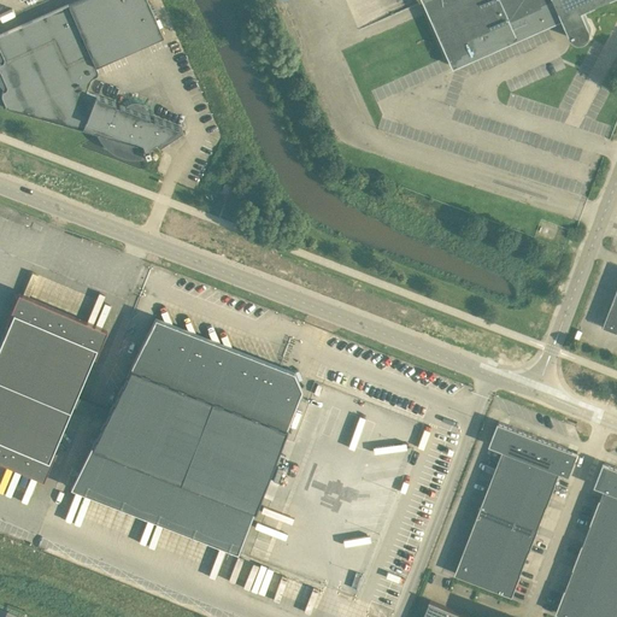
[(3,106),(100,133),(104,139),(107,142),(111,147),(115,150),(118,152),(121,154),(125,156),(128,157),(130,157),(135,157),(139,156),(141,154),(140,145),(144,145),(145,150),(144,150),(146,156),(151,153),(150,146),(180,128),(181,128),(182,128),(153,117),(153,112),(152,109),(151,106),(148,104),(147,101),(141,99),(136,98),(135,98),(133,98),(129,98),(125,100),(122,103),(121,104),(86,90),(90,80),(92,78),(93,77),(95,76),(97,75),(98,74),(98,72),(98,70),(95,65),(163,35),(147,0),(76,0),(0,34),(0,50),(4,58),(4,59),(4,60),(3,62),(0,63),(0,70),(5,82),(6,86),(6,88),(6,89),(5,89),(3,92),(1,92),(1,93),(1,94),(1,95),(5,103),(5,106),(3,106)]
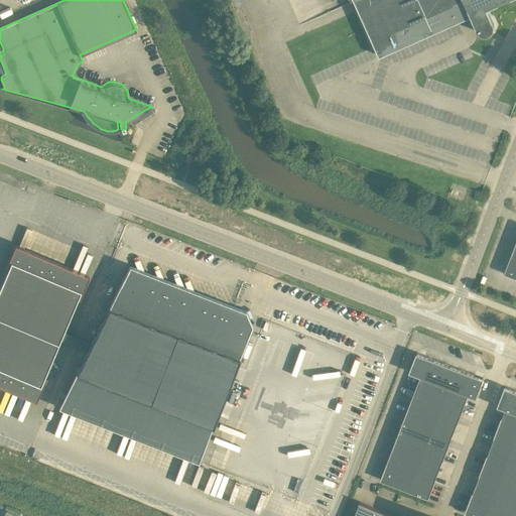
[(515,0),(354,0),(380,55),(472,15),(478,28),(478,29),(479,30),(479,31),(480,31),(480,32),(481,32),(481,33),(482,33),(483,33),(484,34),(485,34),(486,34),(487,34),(488,34),(489,33),(490,33),(491,32),(492,31),(493,31),(493,30),(493,29),(494,29),(494,28),(494,27),(495,27),(495,26),(495,25),(495,24),(494,23),(494,22),(494,21),(488,7),(504,0),(515,0)]
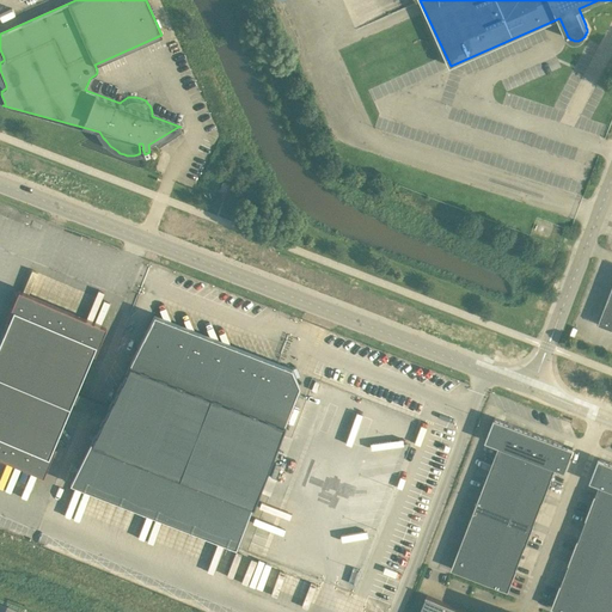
[(226,193),(228,184),(222,182),(219,190),(226,193)]
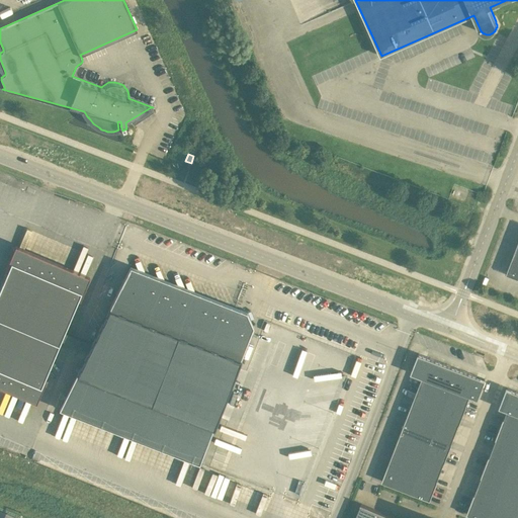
[(0,382),(35,398),(44,377),(46,372),(57,348),(60,340),(64,331),(67,324),(77,299),(86,278),(17,250),(0,290),(0,382)]
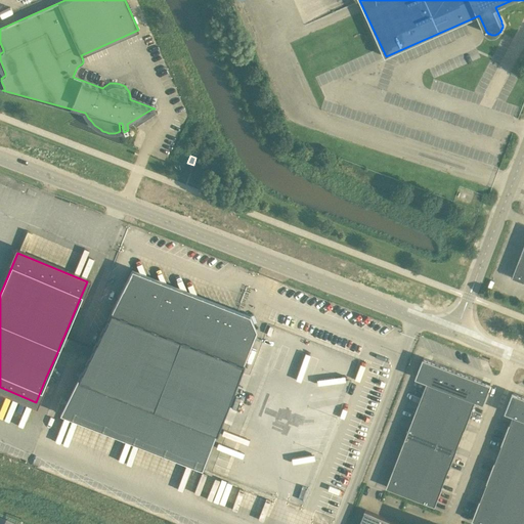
[(523,262),(518,261),(512,277),(523,281),(523,262)]
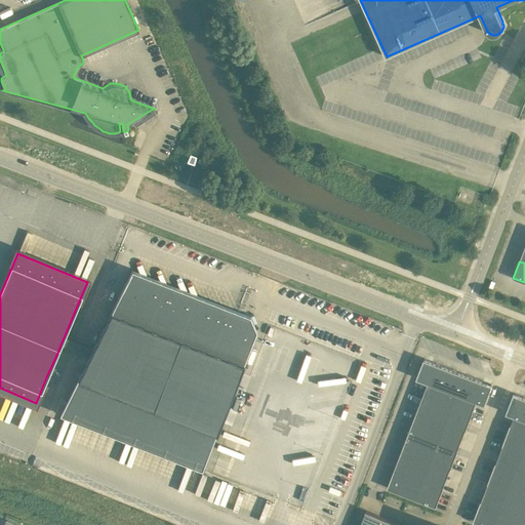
[(77,379),(59,414),(202,470),(240,371),(256,329),(250,315),(242,312),(240,313),(241,314),(234,317),(231,310),(224,313),(220,306),(213,309),(210,301),(203,305),(200,298),(193,301),(190,294),(183,297),(179,290),(172,293),(169,286),(162,289),(159,282),(152,285),(149,278),(143,281),(138,274),(131,271),(130,273),(113,309),(93,348),(67,336),(65,335),(61,345),(63,346),(64,346),(65,346),(88,356),(77,379)]
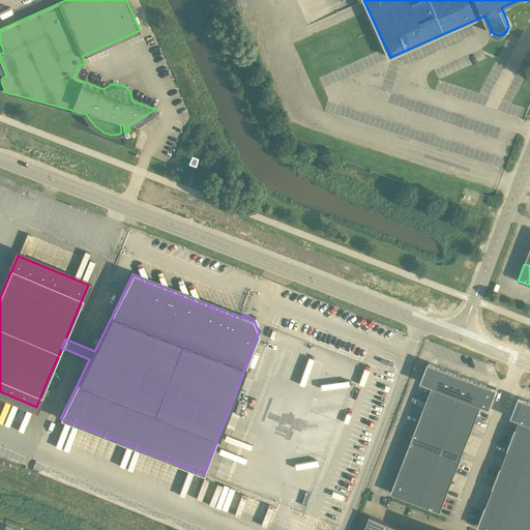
[(497,388),(428,361),(420,382),(432,386),(390,492),(440,511),(480,405),(490,408),(497,388)]
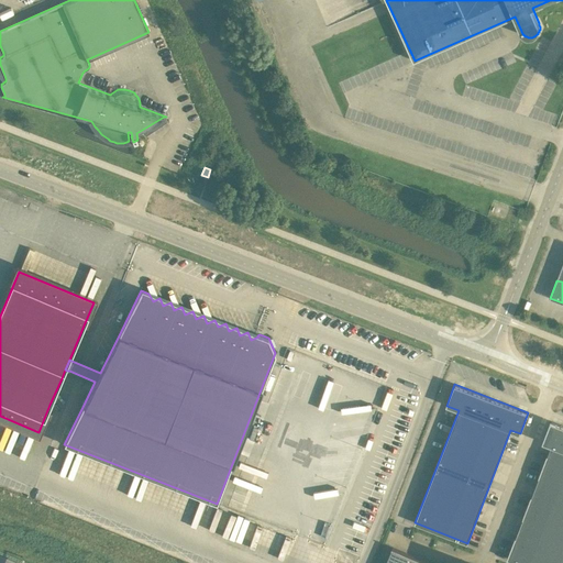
[(562,562),(562,426),(550,421),(542,442),(551,445),(548,455),(548,454),(539,477),(532,496),(531,496),(522,518),(523,518),(517,537),(516,537),(507,559),(518,562),(562,562)]
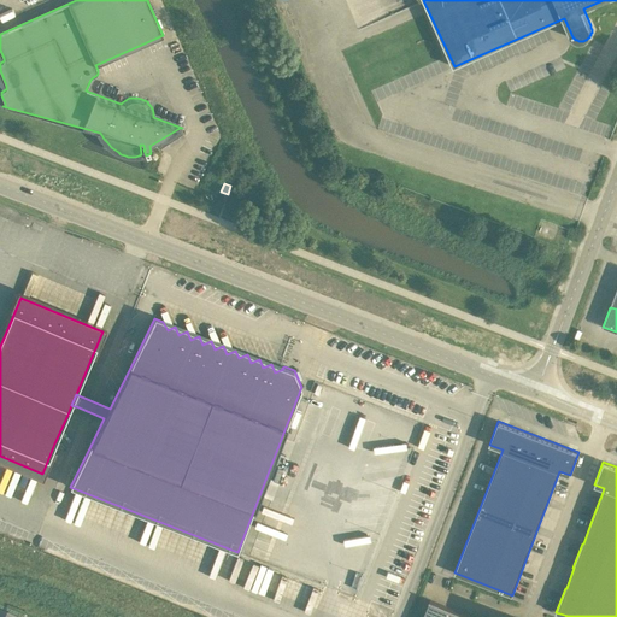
[(511,616),(509,616),(507,616),(470,616),(430,600),(429,601),(432,603),(425,616),(511,616)]
